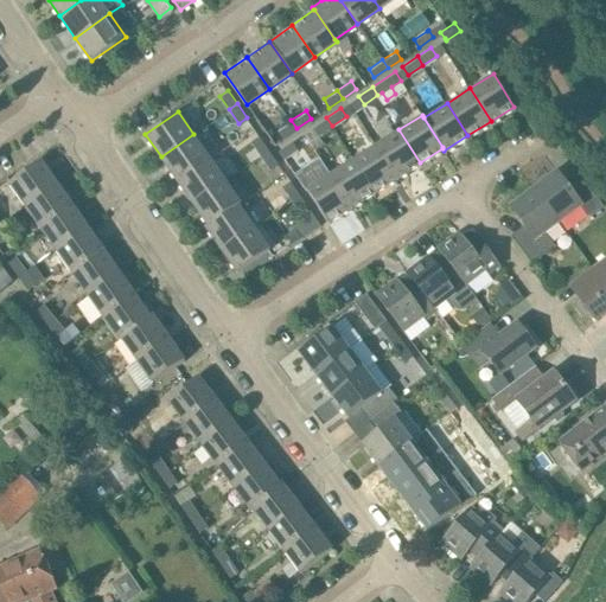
[(326,117),(313,126),(319,134),(332,126),(326,117)]
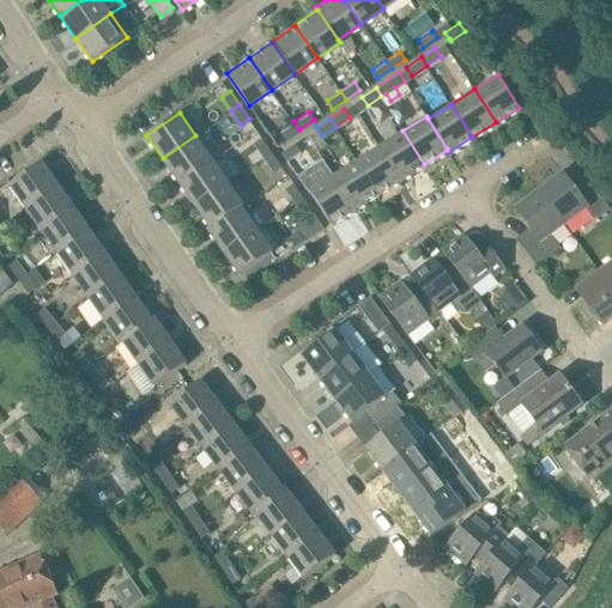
[(294,121),(280,131),(286,139),(300,129),(294,121)]
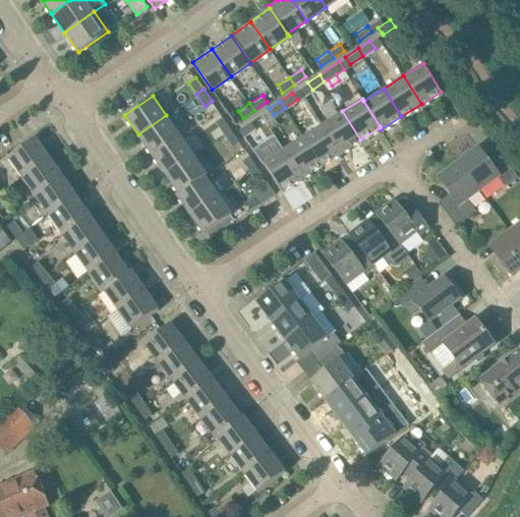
[(341,152),(360,139),(342,111),(323,123),(341,152)]
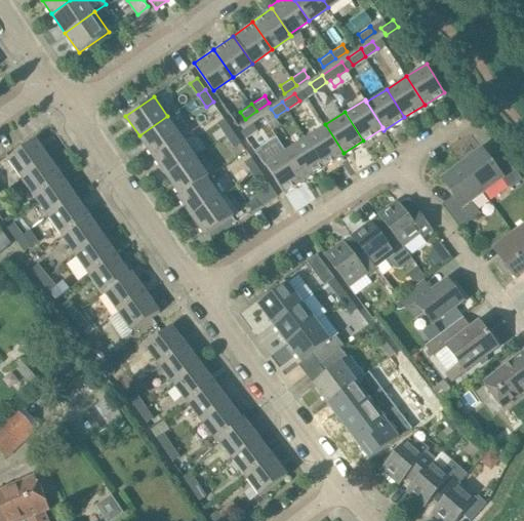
[(180,135),(167,116),(139,135),(153,155),(180,135)]
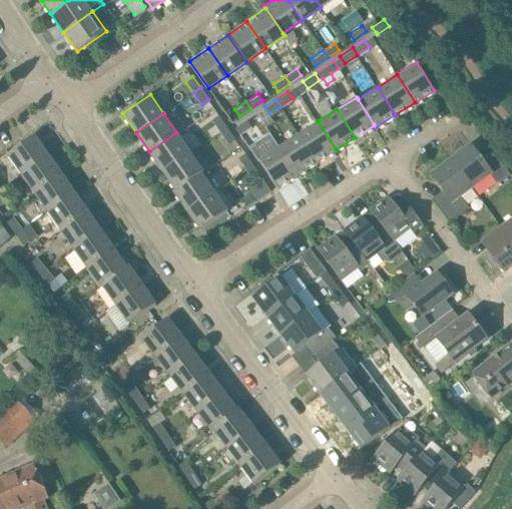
[(211,118),(220,130),(226,125),(218,113),(211,118)]
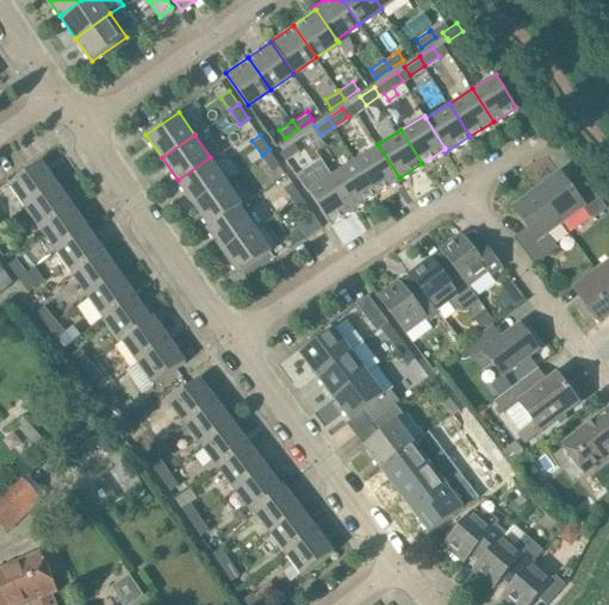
[(285,158),(299,149),(294,141),(279,150),(285,158)]
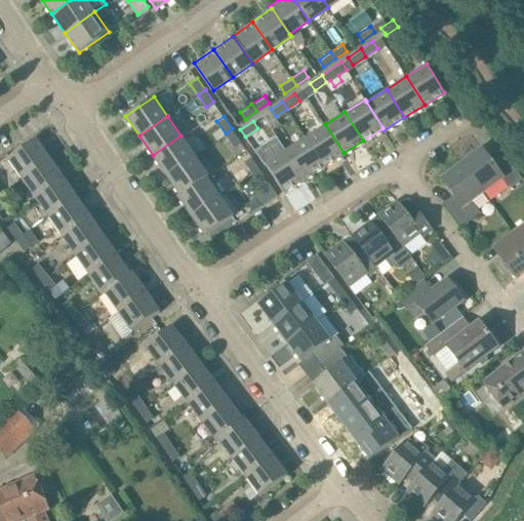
[(323,165),(344,153),(325,124),(305,137),(323,165)]
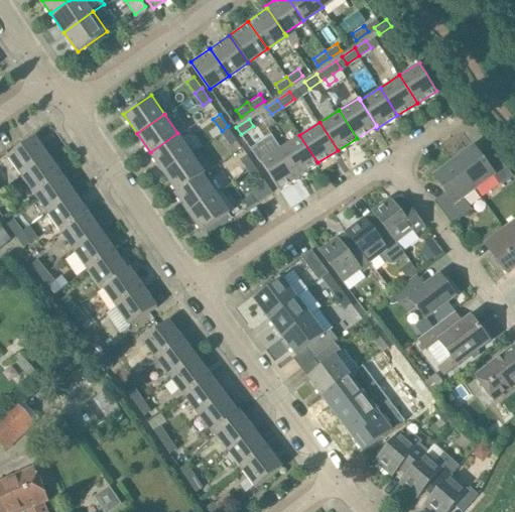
[(228,126),(222,131),(230,142),(237,138),(228,126)]
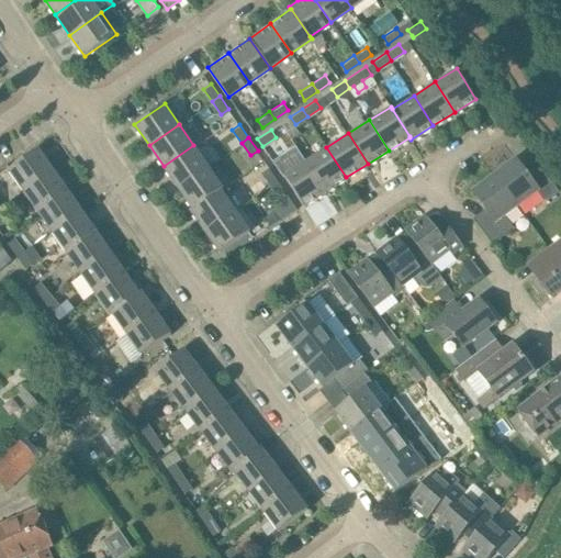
[(178,187),(208,166),(193,145),(164,166),(178,187)]
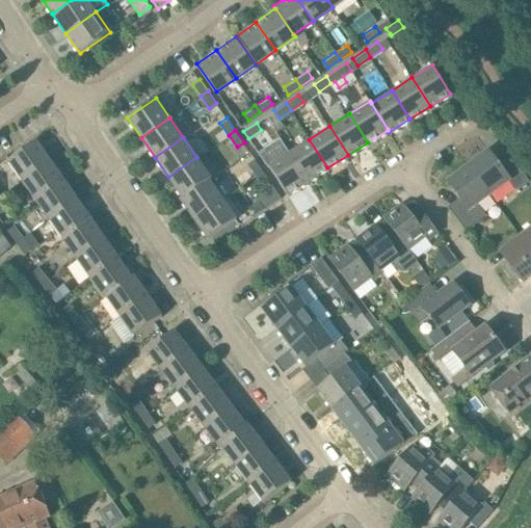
[(49,158),(35,138),(7,158),(21,178),(49,158)]
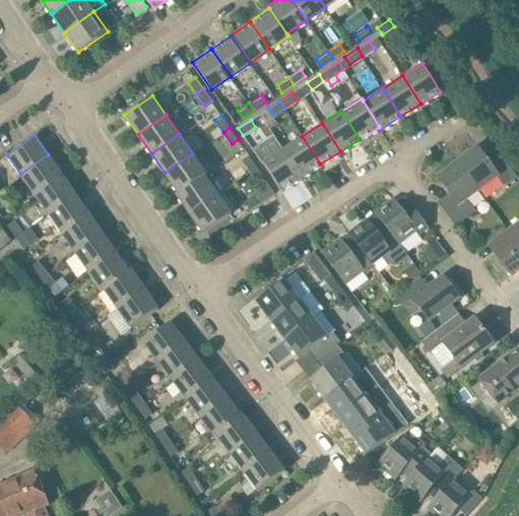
[(282,148),(301,177),(320,164),(302,136),(282,148)]
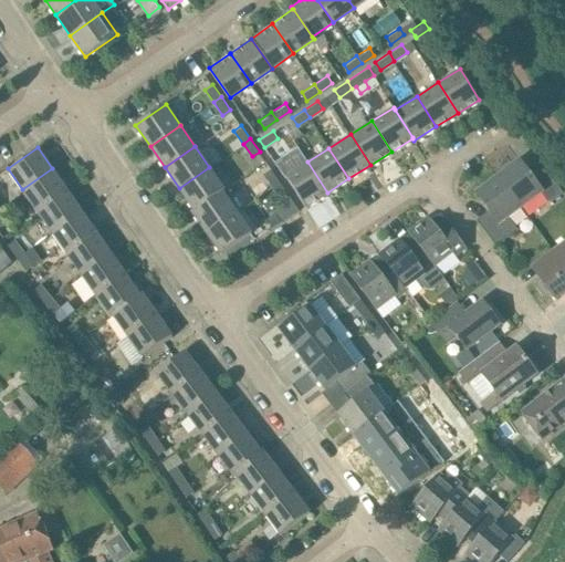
[(519,158),(498,175),(521,206),(542,189),(548,199),(562,189),(542,163),(530,173),(519,158)]
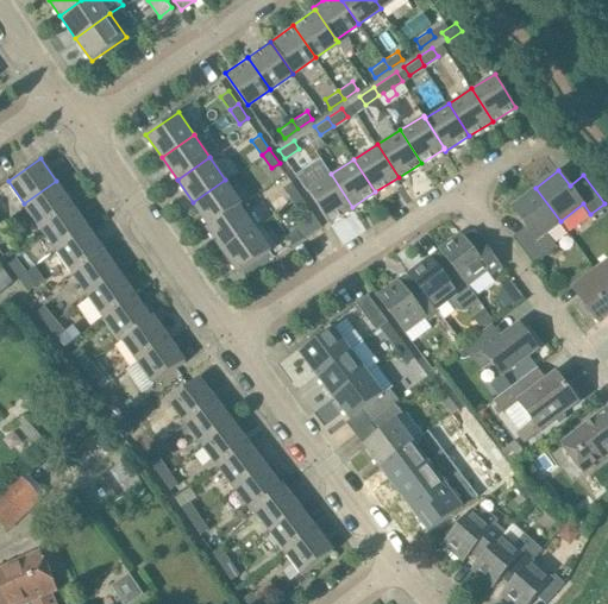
[(331,174),(307,188),(328,221),(352,207),(331,174)]
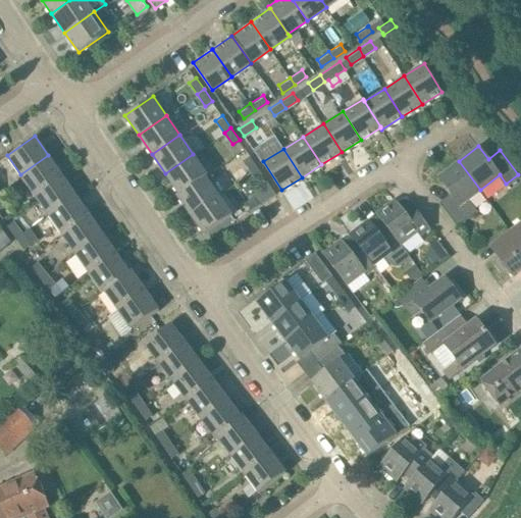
[(207,173),(193,154),(165,173),(178,192),(176,194),(207,173)]
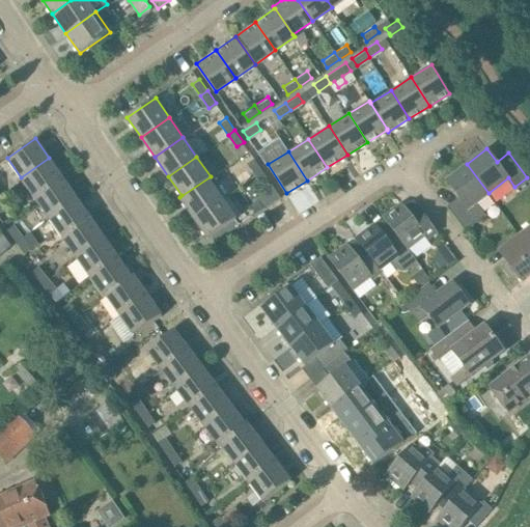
[(262,169),(253,157),(246,162),(255,174),(262,169)]
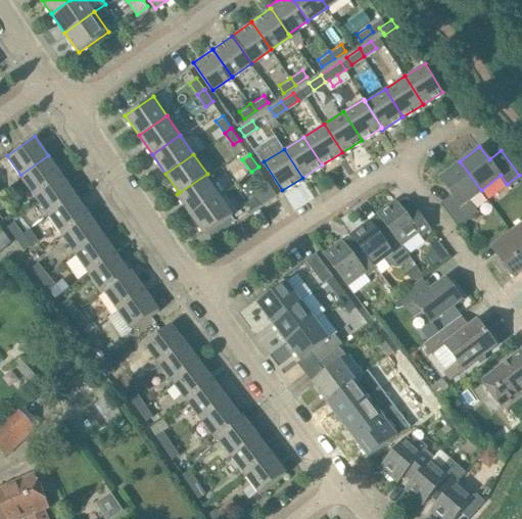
[(35,194),(62,175),(48,155),(20,175),(35,194)]
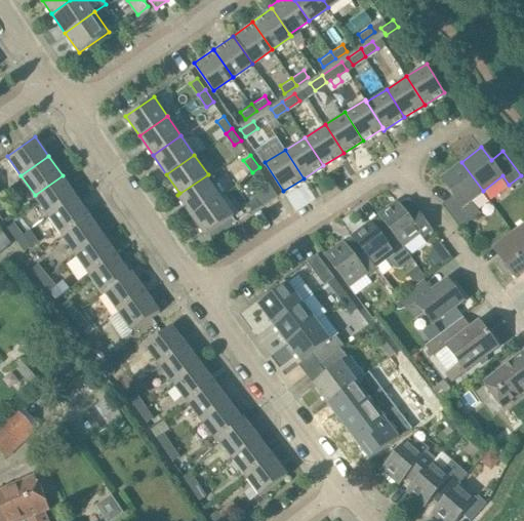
[(483,191),(461,162),(441,177),(456,197),(445,206),(459,226),(479,211),(471,200),(483,191)]
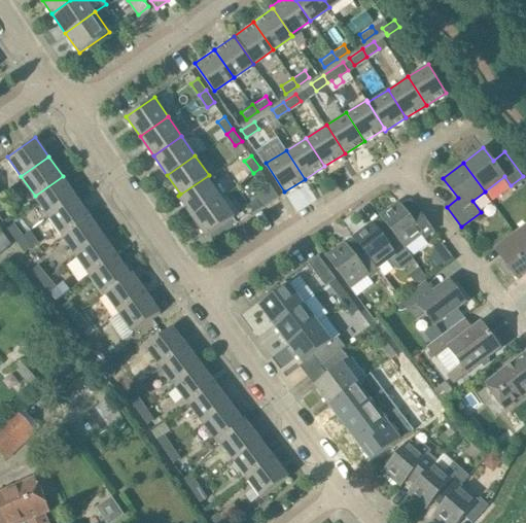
[(253,173),(260,184),(269,179),(260,168),(253,173)]
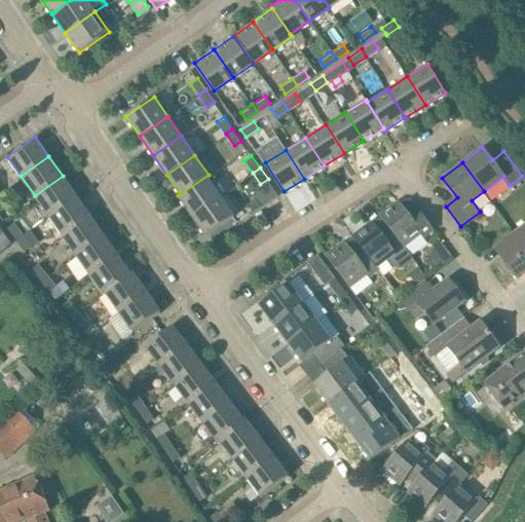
[(220,195),(207,177),(209,175),(178,195),(192,215),(220,195)]
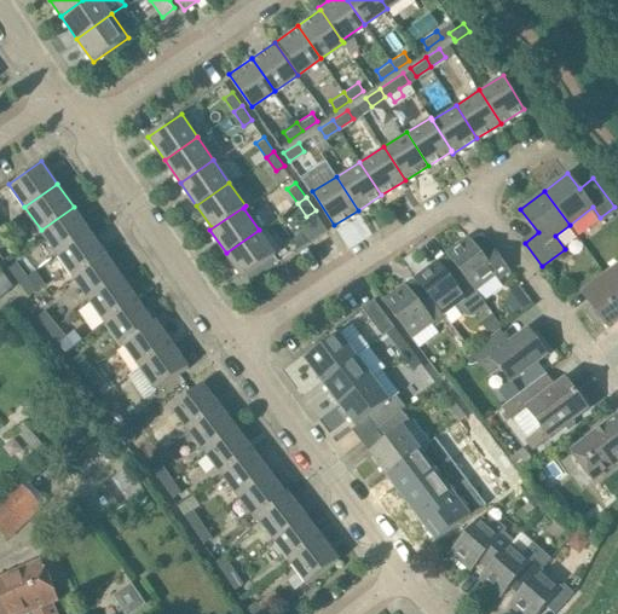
[(90,230),(74,207),(41,230),(57,253),(90,230)]
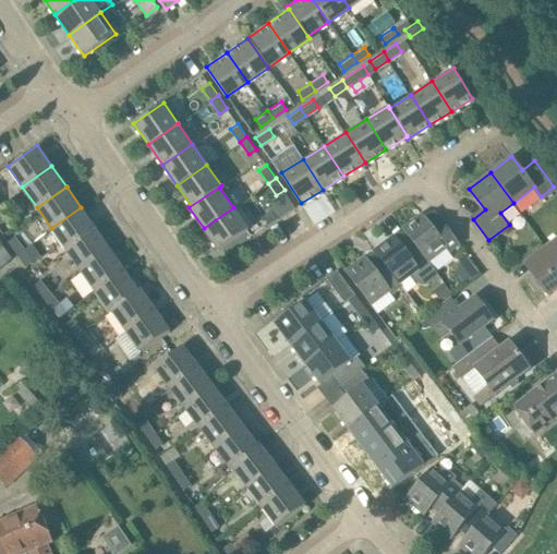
[(285,190),(277,195),(280,200),(270,206),(277,216),(293,205),(285,190)]
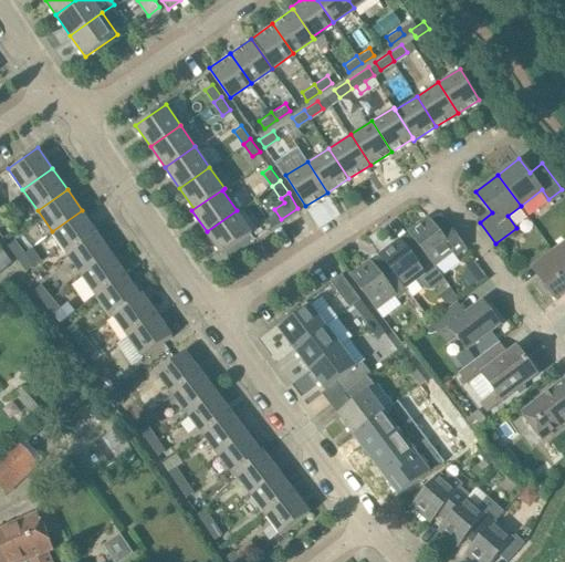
[(96,231),(82,210),(52,231),(66,252),(96,231)]
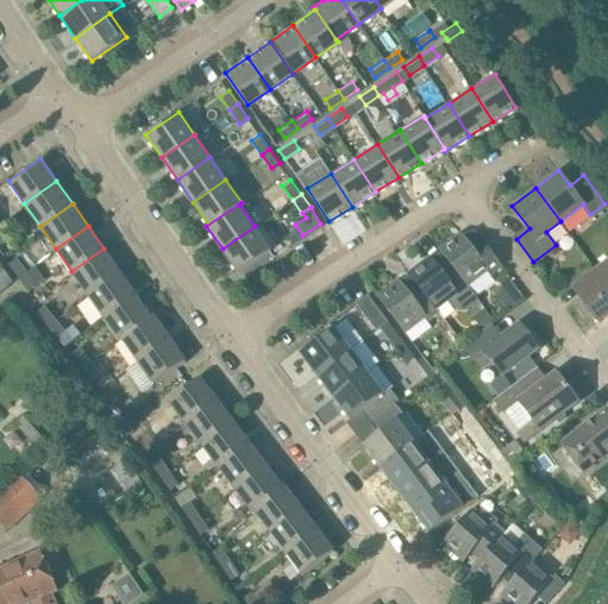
[(223,249),(238,271),(270,249),(255,226),(223,249)]
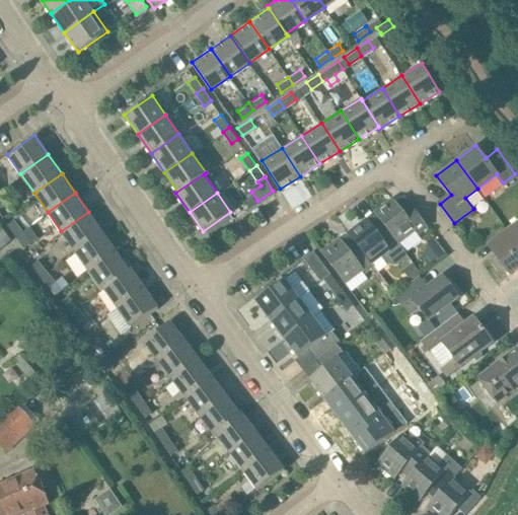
[(418,231),(427,224),(413,205),(402,212),(391,197),(374,210),(385,225),(397,241),(397,240),(415,227),(418,231)]
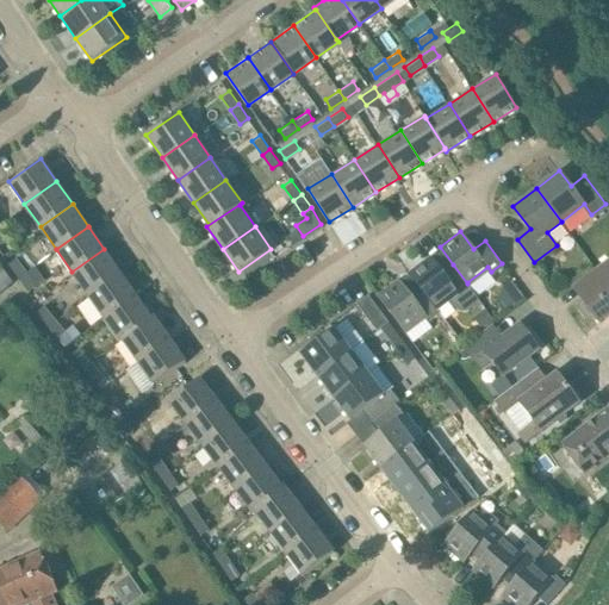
[(119,272),(104,249),(72,272),(87,294),(119,272)]
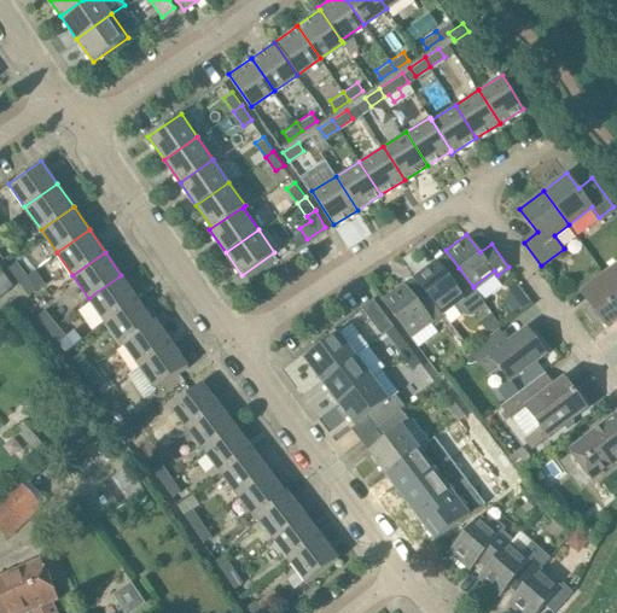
[(616,257),(604,268),(578,287),(588,298),(606,323),(616,315),(616,257)]
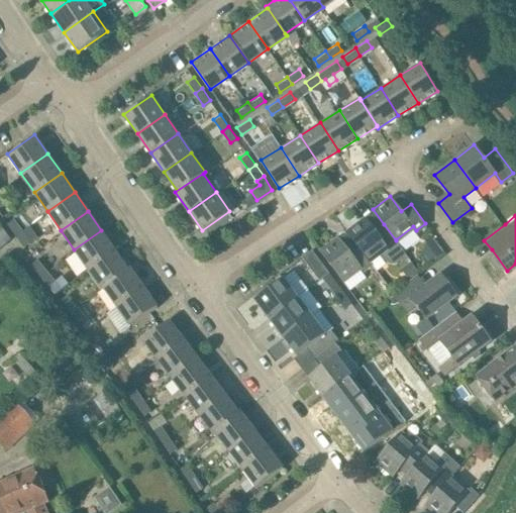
[(357,243),(370,260),(380,252),(386,261),(395,262),(406,253),(396,239),(396,240),(384,224),(375,230),(364,216),(346,229),(347,230),(357,243)]
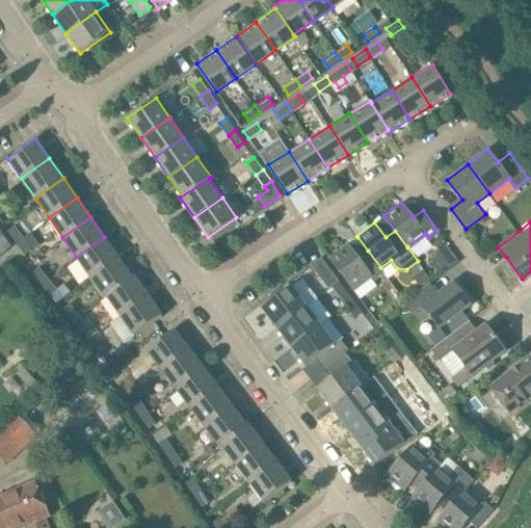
[(23,236),(15,223),(7,229),(16,241),(23,236)]
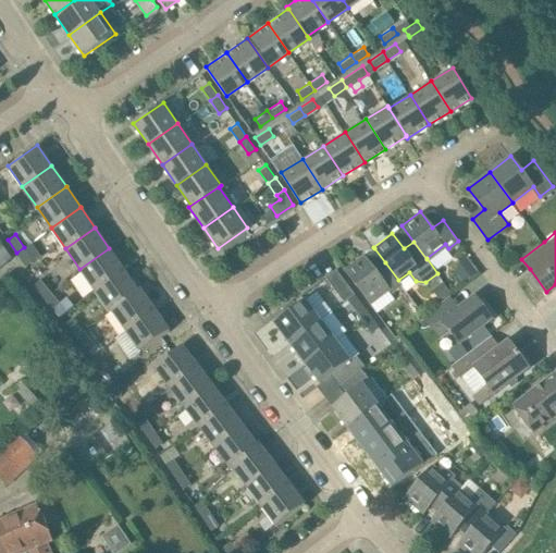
[(11,255),(5,247),(0,252),(0,265),(11,255)]
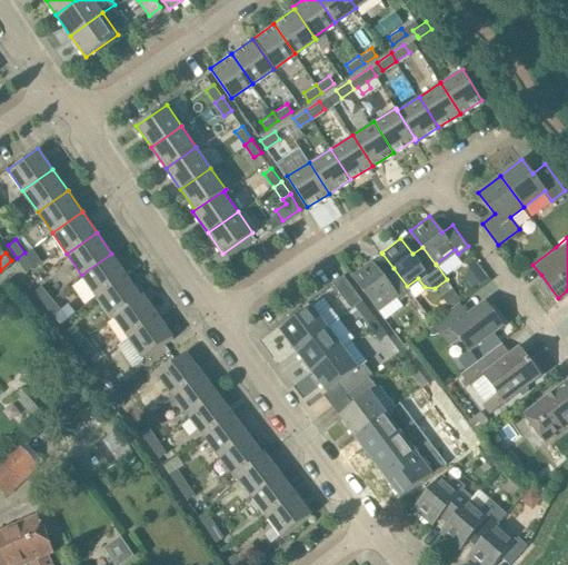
[(17,258),(26,270),(33,265),(25,253),(17,258)]
